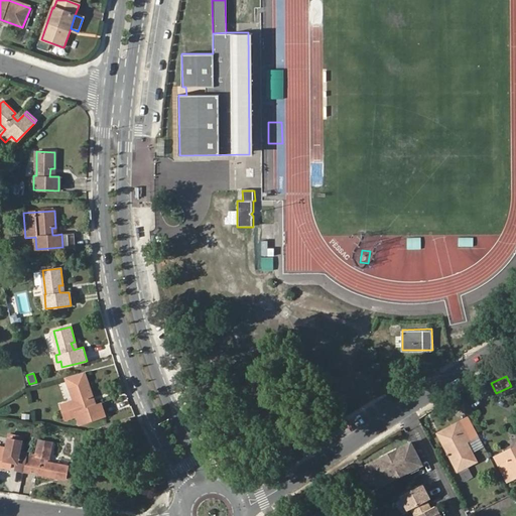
[(105,416),(101,402),(95,404),(91,406),(89,399),(93,397),(88,382),(70,387),(78,410),(77,410),(81,423),(105,416)]
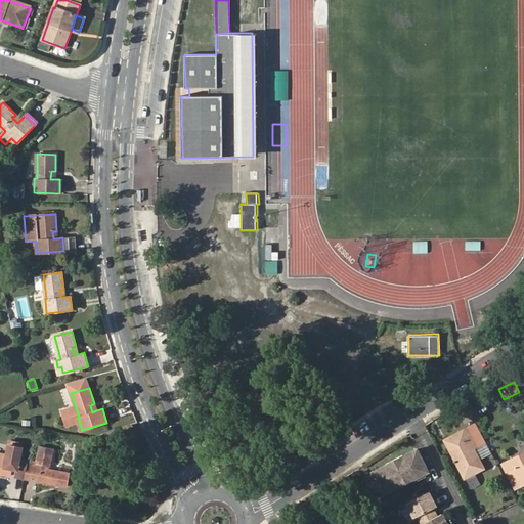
[(467,430),(445,441),(453,455),(451,460),(450,460),(451,463),(453,462),(462,478),(481,468),(471,449),(476,446),(467,430)]
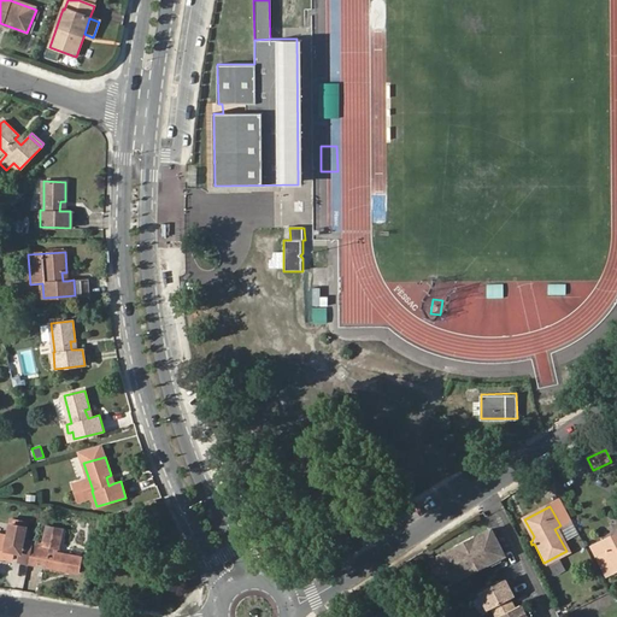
[(21,562),(29,563),(31,547),(22,545),(25,522),(10,518),(5,541),(0,540),(0,557),(12,559),(15,552),(23,553),(21,562)]
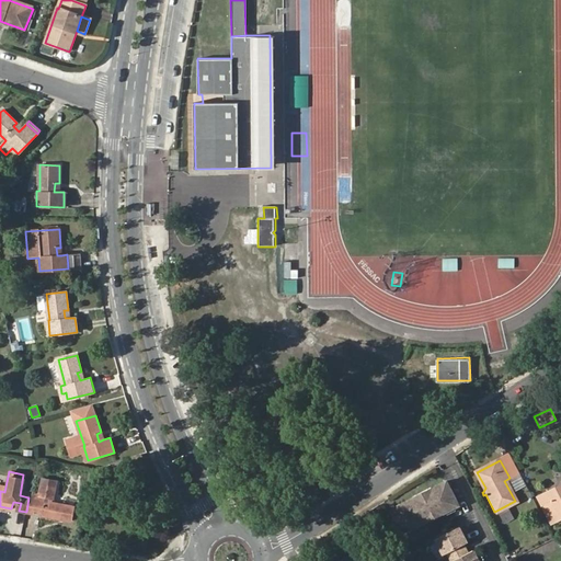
[(485,488),(477,472),(474,473),(483,492),(485,488)]
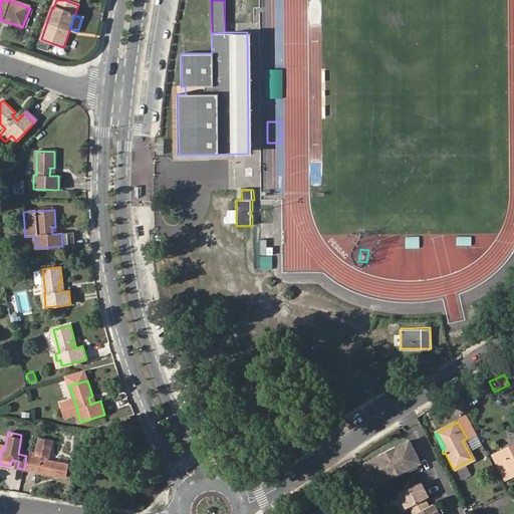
[(466,441),(472,450),(481,444),(475,435),(466,441)]
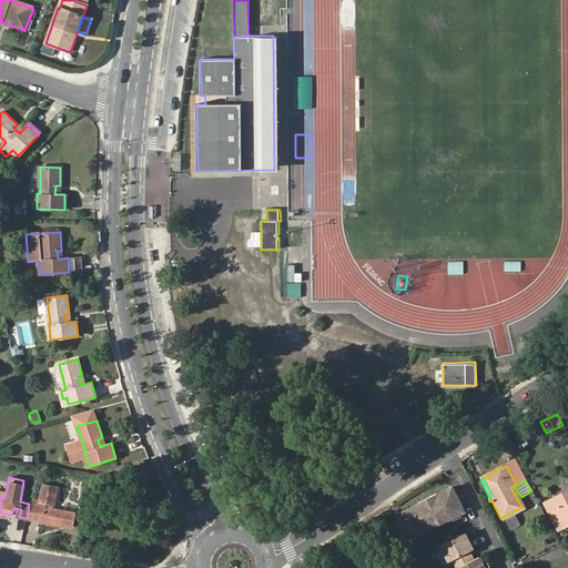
[(29,504),(27,518),(34,519),(36,513),(43,514),(42,521),(72,527),(74,513),(53,508),(57,487),(42,484),(38,505),(29,504)]
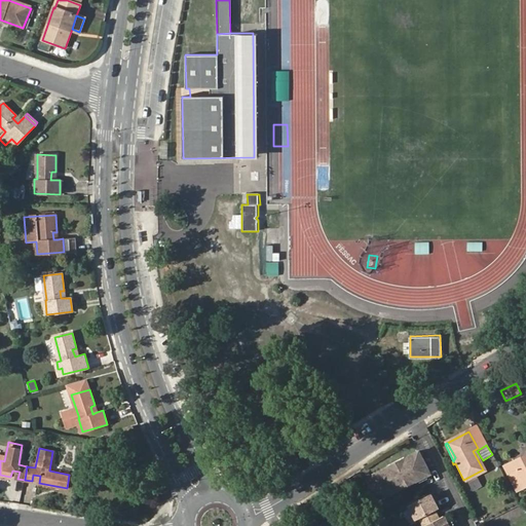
[(388,464),(374,472),(375,475),(382,488),(385,494),(389,492),(398,488),(418,478),(426,474),(430,472),(418,449),(405,456),(408,462),(402,465),(402,464),(396,467),(397,468),(391,471),(388,464)]
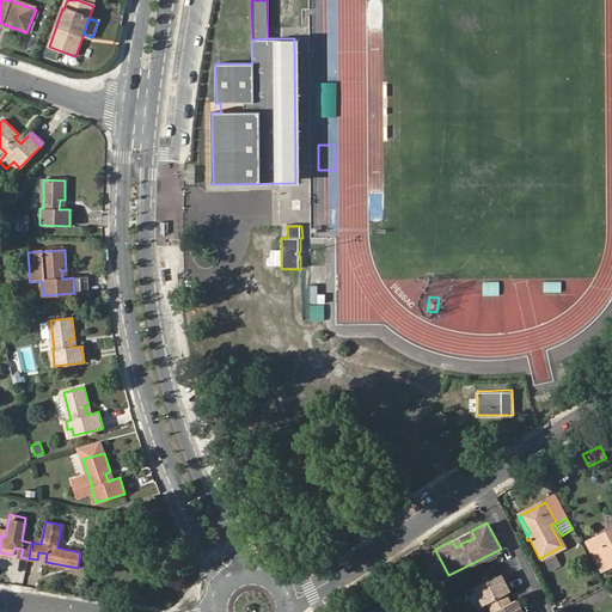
[(611,534),(611,530),(597,538),(598,542),(611,534)]
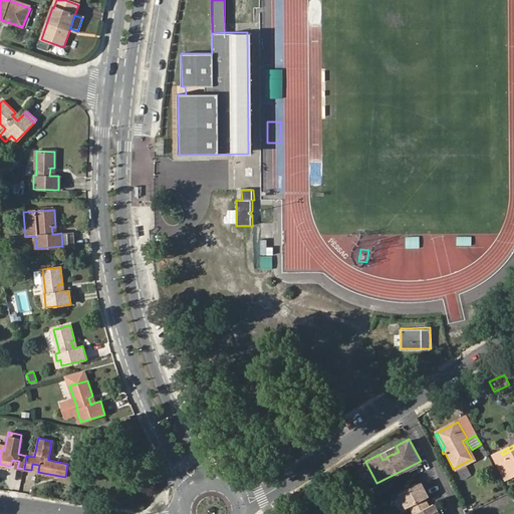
[(395,446),(379,454),(382,460),(388,458),(387,457),(393,454),(393,455),(399,452),(396,446),(395,446)]
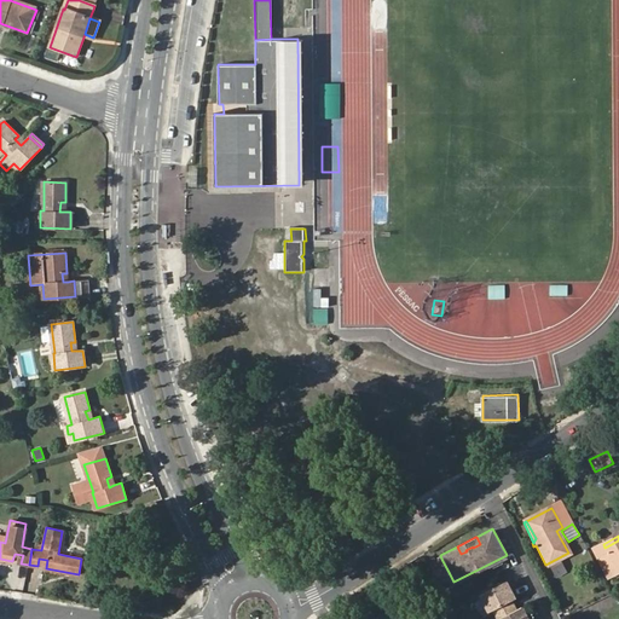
[(618,541),(605,548),(603,544),(594,550),(607,578),(618,571),(618,541)]
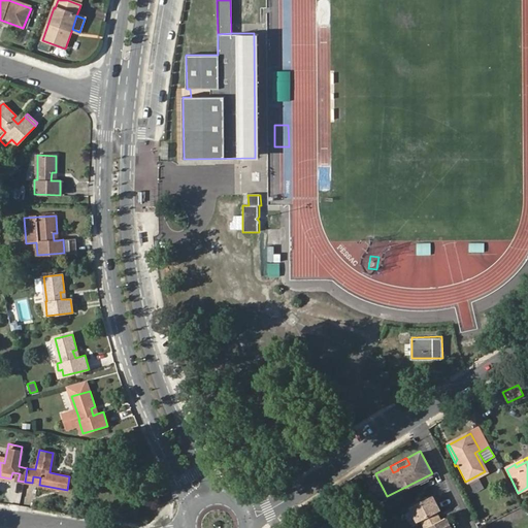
[(10,479),(18,481),(20,473),(12,472),(10,479)]
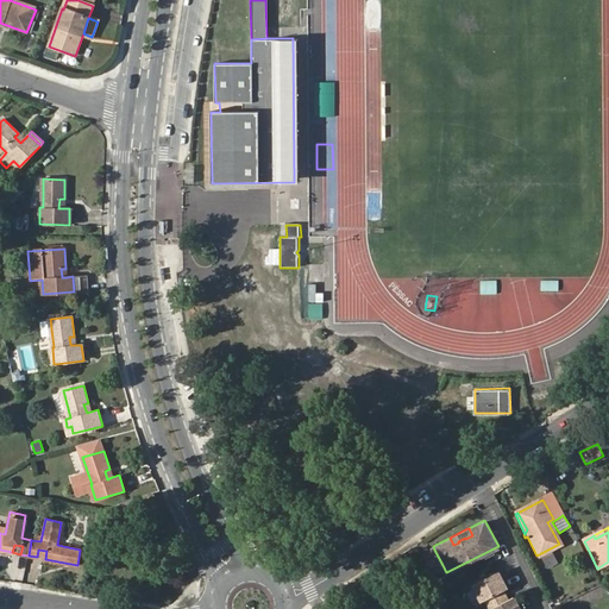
[(38,550),(37,557),(45,559),(46,551),(38,550)]
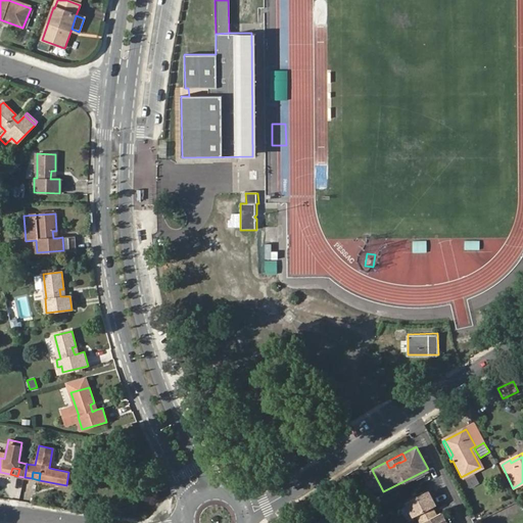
[(373,472),(368,474),(375,488),(380,485),(373,472)]
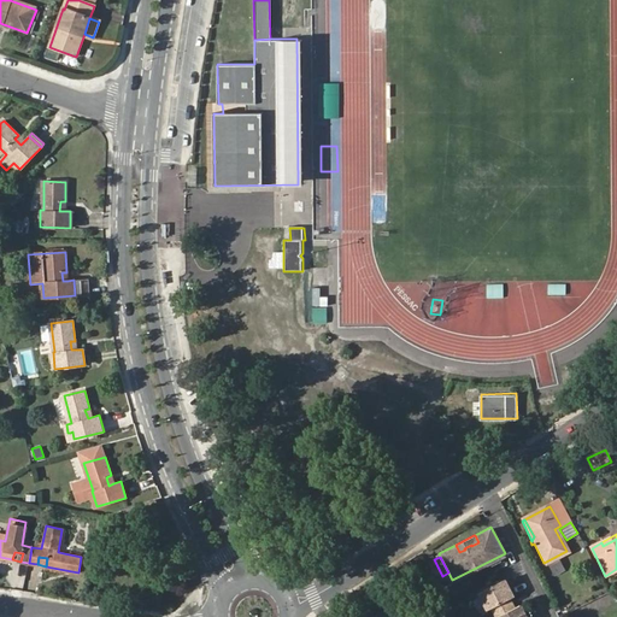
[(434,559),(429,562),(438,579),(442,576),(434,559)]
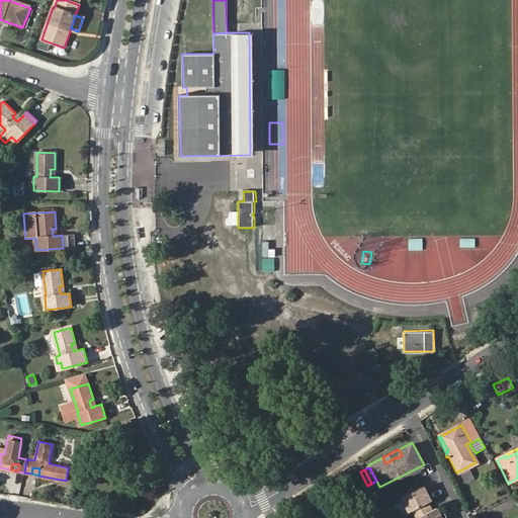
[(459,475),(463,484),(475,479),(470,469),(459,475)]
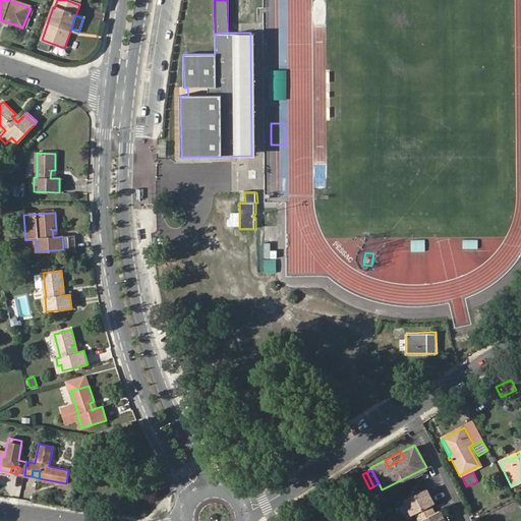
[(424,488),(404,499),(411,513),(415,511),(419,519),(435,512),(429,504),(432,503),(424,488)]
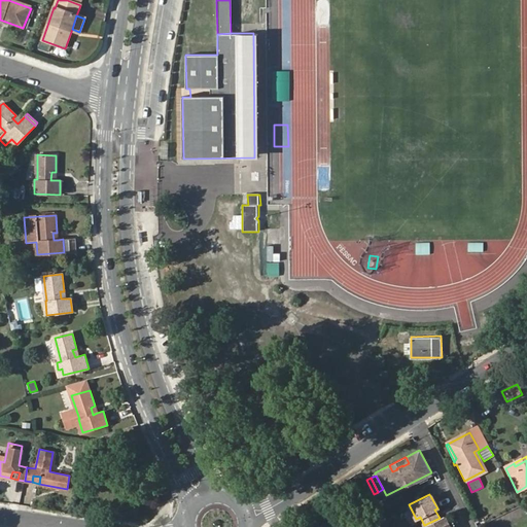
[(424,525),(422,526),(449,526),(444,516),(440,518),(424,525)]
